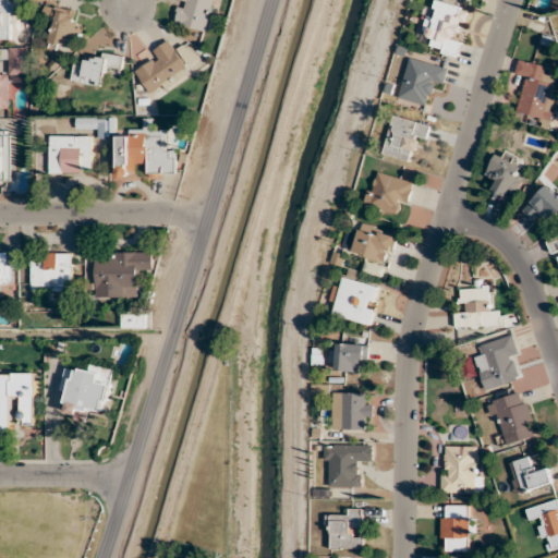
[(0,0),(0,39),(13,40),(13,0),(0,0)]
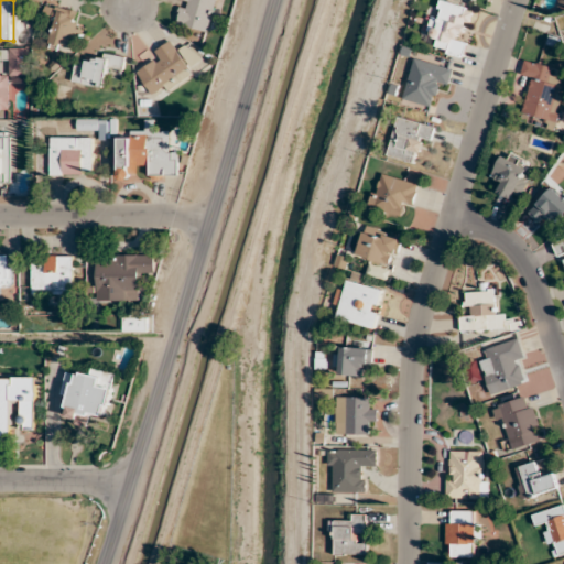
[(207,32),(216,0),(177,0),(185,2),(179,24),(207,32)]
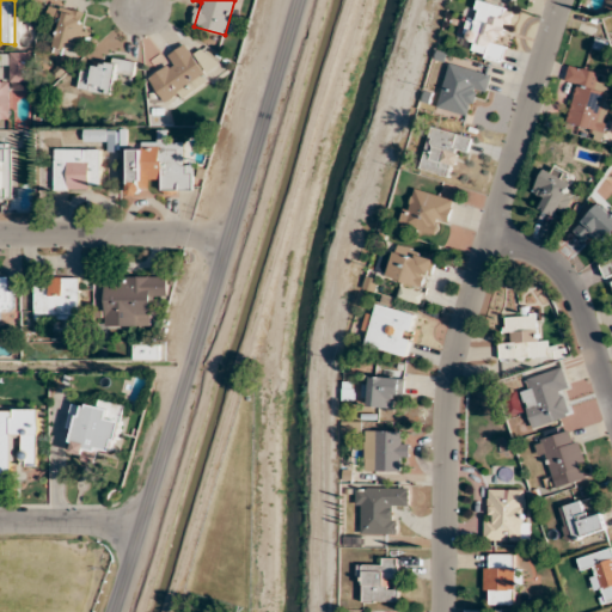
[(516,11),(482,0),(473,0),(463,37),(475,41),(470,53),(500,62),(516,11)]
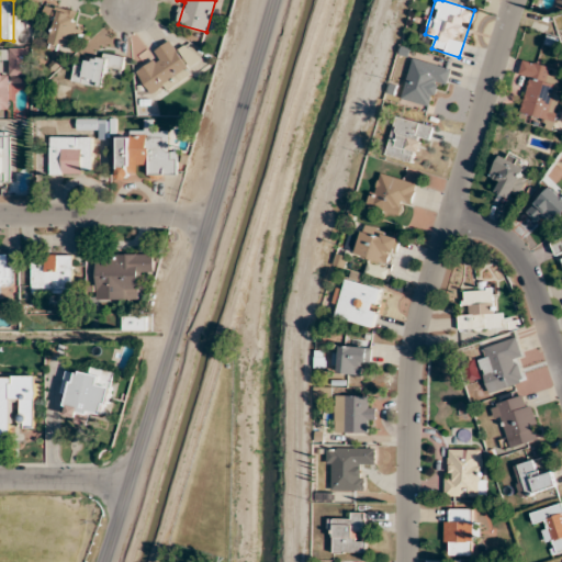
[(45,15),(56,18),(49,43),(72,48),(81,13),(47,6),(45,15)]
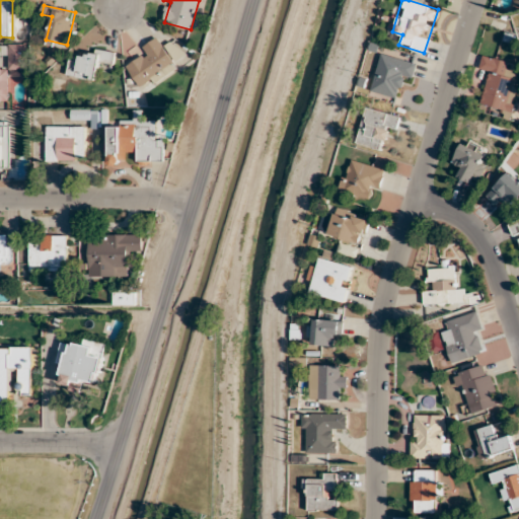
[(183,57),(174,40),(162,46),(158,38),(140,47),(145,56),(126,66),(138,90),(177,69),(174,62),(183,57)]
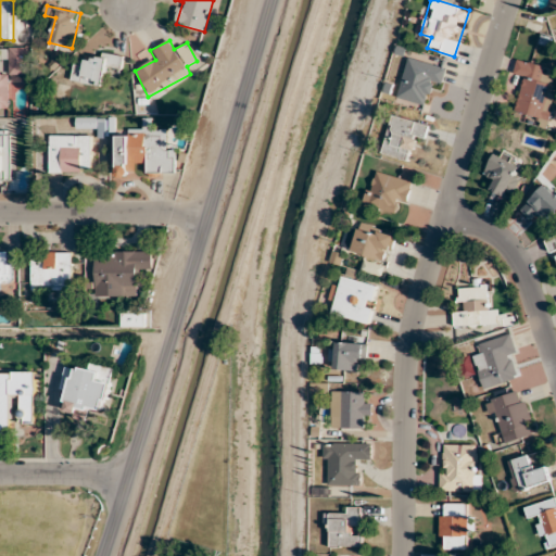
[(72,81),(106,87),(109,70),(122,71),(124,55),(99,52),(97,62),(75,59),(72,81)]
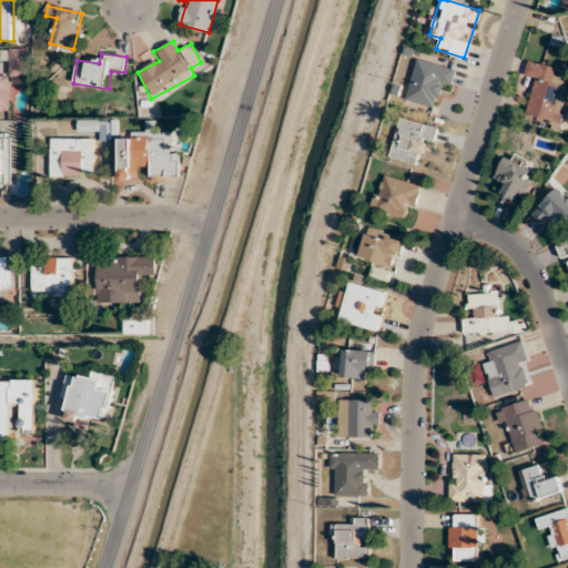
[(450,89),(456,68),(416,58),(405,101),(434,108),(439,87),(450,89)]
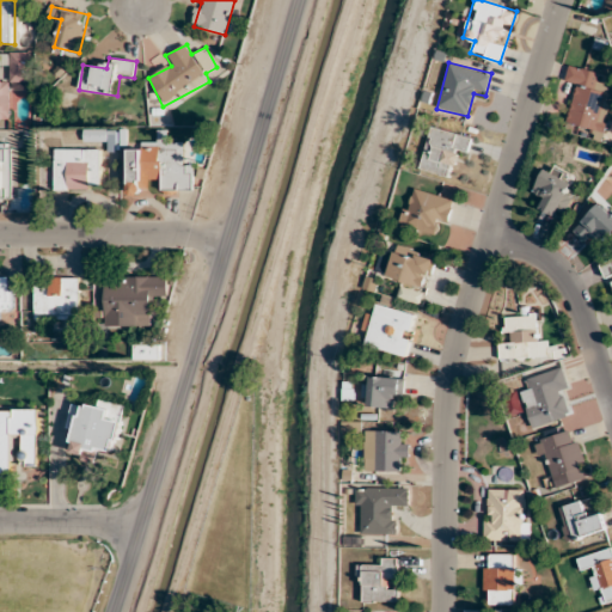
[(576,84),(567,124),(603,133),(611,91),(611,90),(598,87),(601,73),(569,66),(565,81),(576,84)]
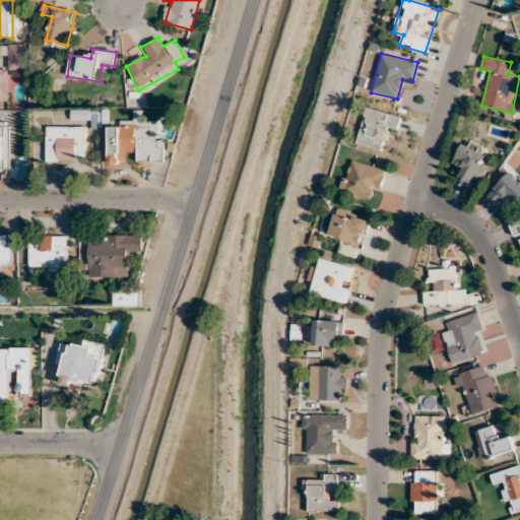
[(396,135),(400,116),(366,108),(358,143),(383,149),(387,132),(396,135)]
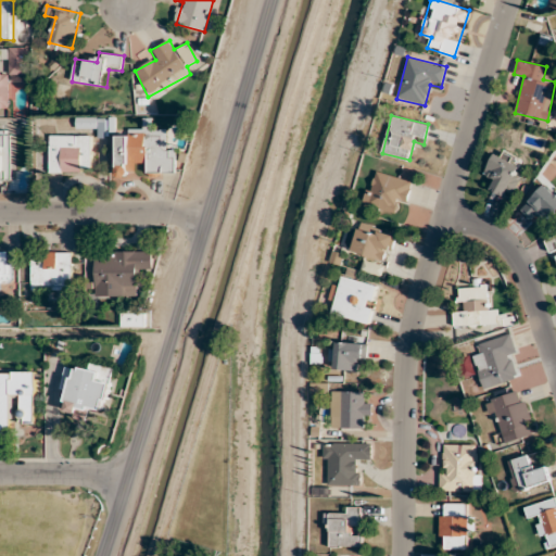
[(116,175),(135,176),(135,164),(147,164),(147,173),(176,174),(176,150),(166,150),(166,129),(152,128),(152,118),(142,118),(142,131),(117,131),(116,175)]
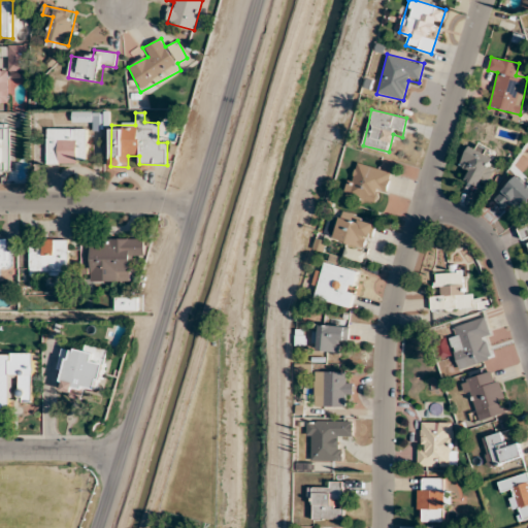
[(0,171),(11,171),(11,124),(0,123),(0,171)]
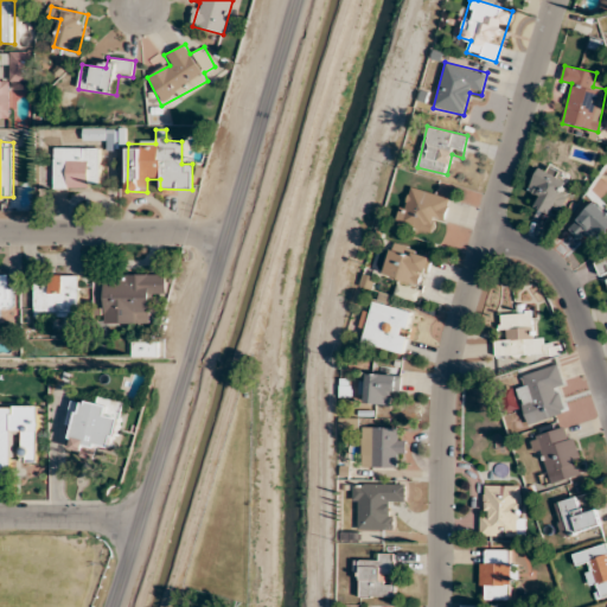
[(100,147),(53,147),(53,189),(100,189),(100,147)]
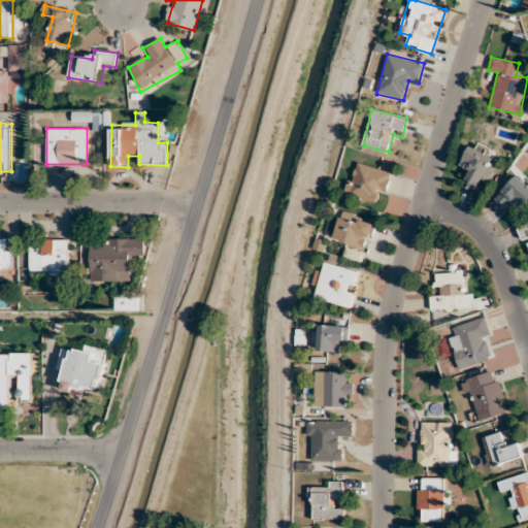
[(496,169),(488,164),(494,156),(472,142),(459,164),(469,170),(465,177),(485,189),(496,169)]
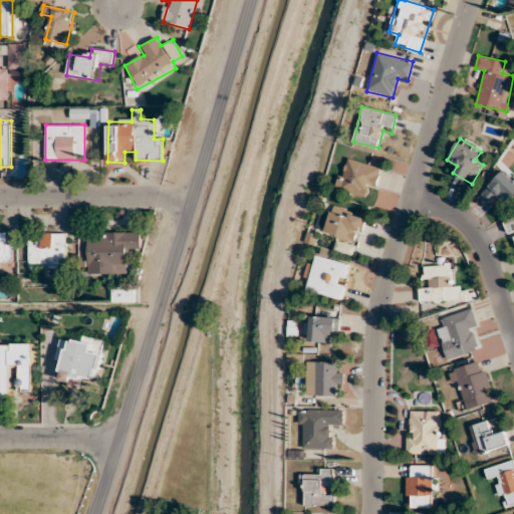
[(344,158),(335,189),(363,196),(365,188),(374,191),(381,168),(344,158)]
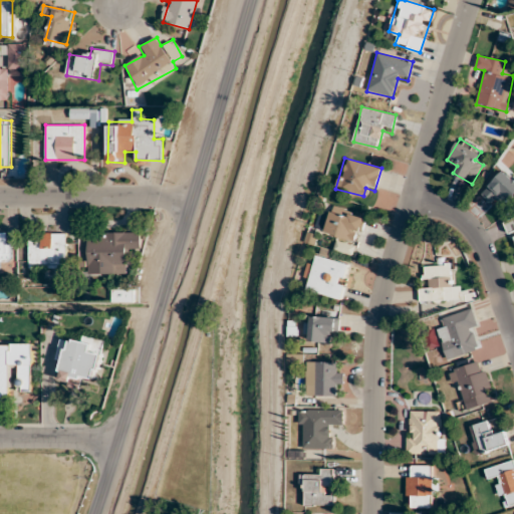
[(500,199),(505,205),(513,196),(513,177),(506,169),(481,193),(494,206),(500,199)]
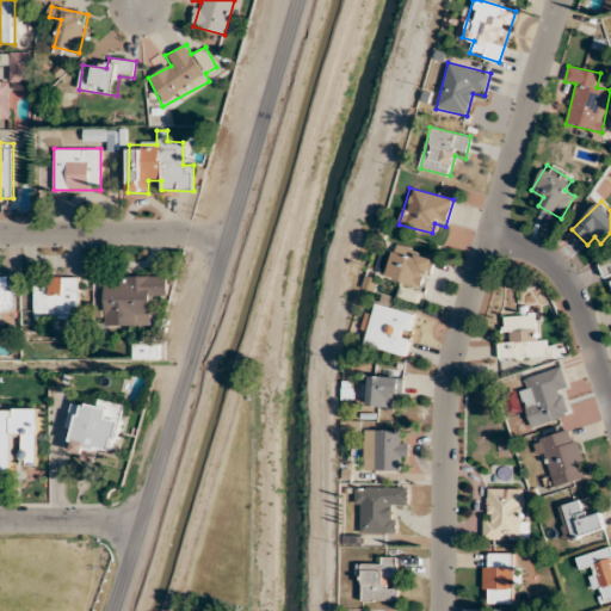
[(386,276),(425,290),(436,260),(396,246),(386,276)]
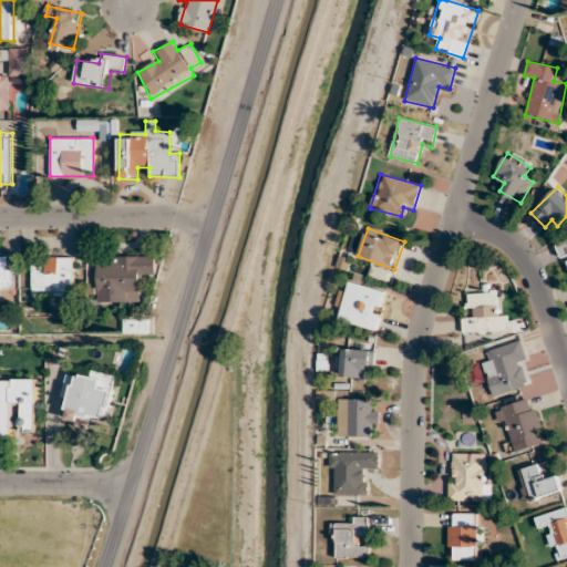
[(566,270),(566,239),(557,244),(566,270)]
